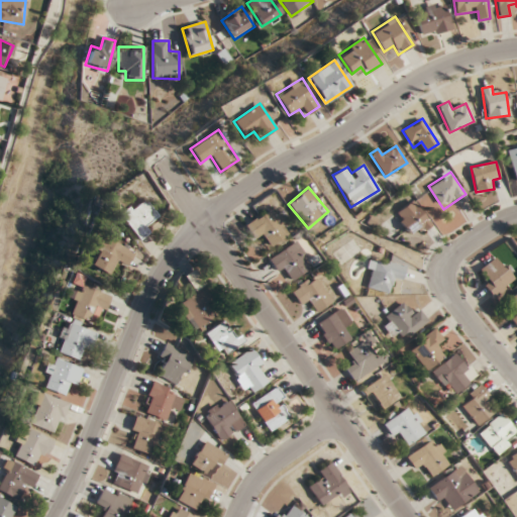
[(137,238),(150,228),(145,222),(156,215),(142,198),(119,214),(137,238)]
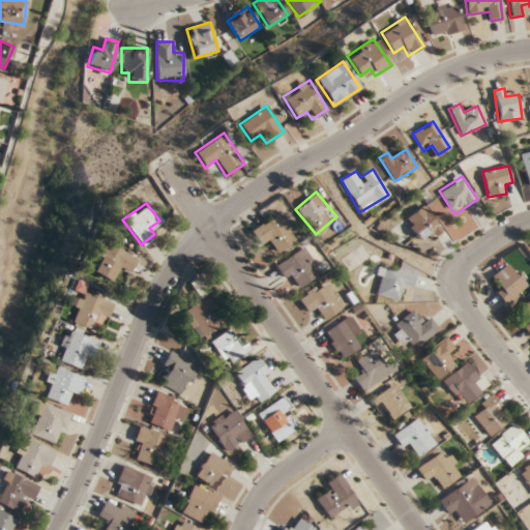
[(444,226),(424,204),(405,223),(424,244),(444,226)]
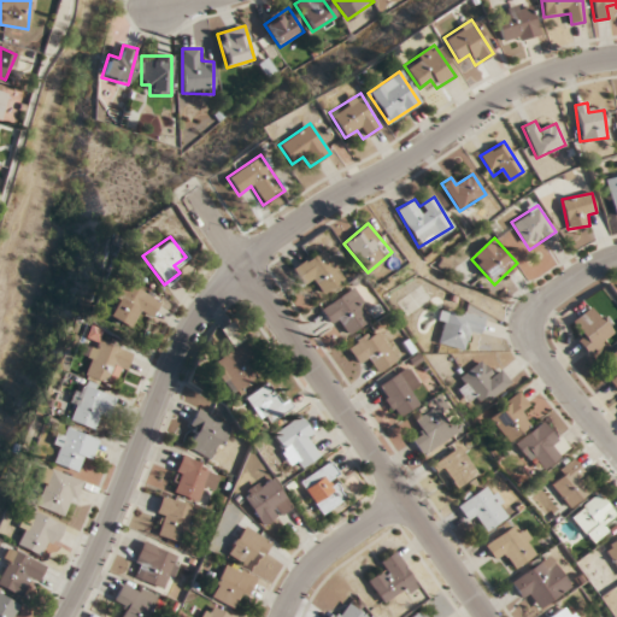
[(315,281),(322,294),(344,283),(325,250),(293,266),(304,287),(315,281)]
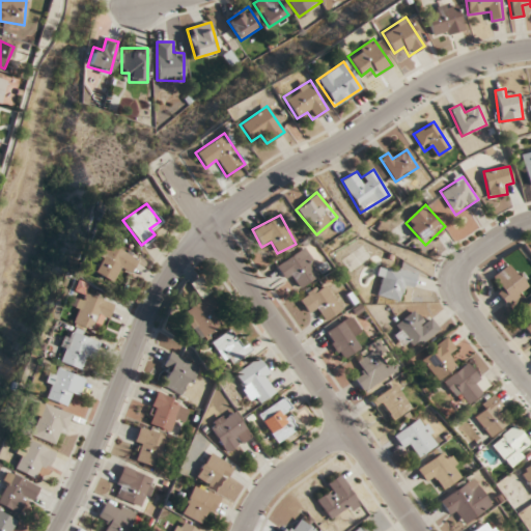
[(136,259),(106,242),(88,272),(110,284),(119,268),(129,274),(136,259)]
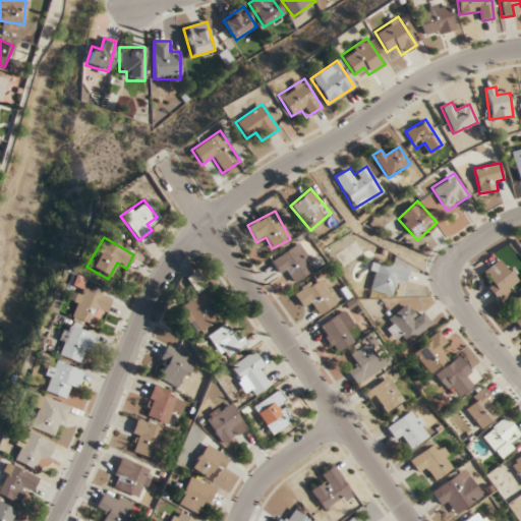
[(291,274),(293,279),(312,272),(302,245),(272,257),(280,278),(291,274)]
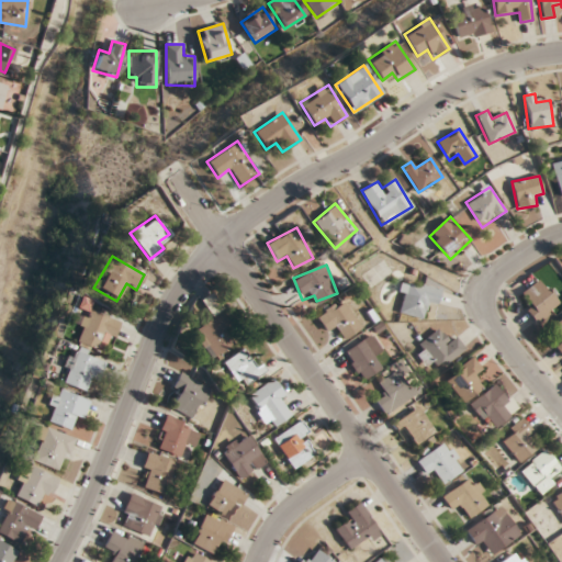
[(537,324),(560,303),(538,279),(521,294),(528,301),(521,307),(537,324)]
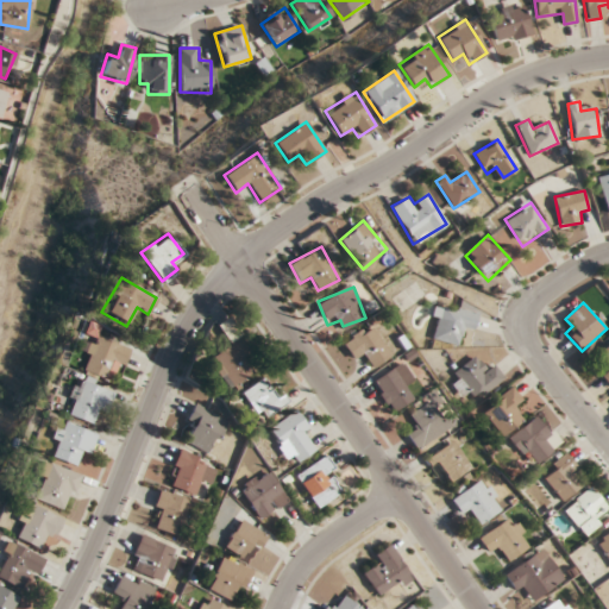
[(471,333),(476,315),(440,303),(429,337),(457,345),(462,330),(471,333)]
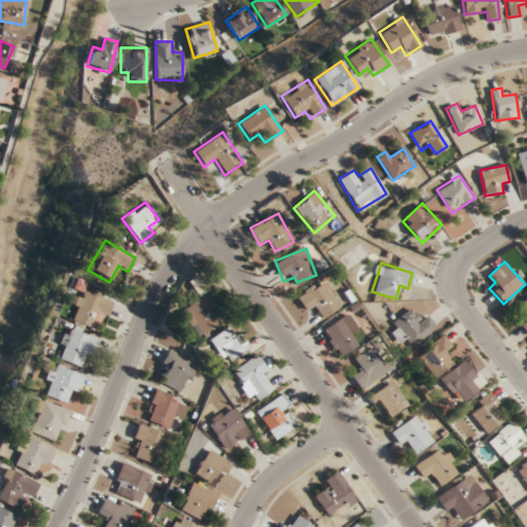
[(297,294),(308,315),(317,310),(321,317),(336,309),(322,281),(297,294)]
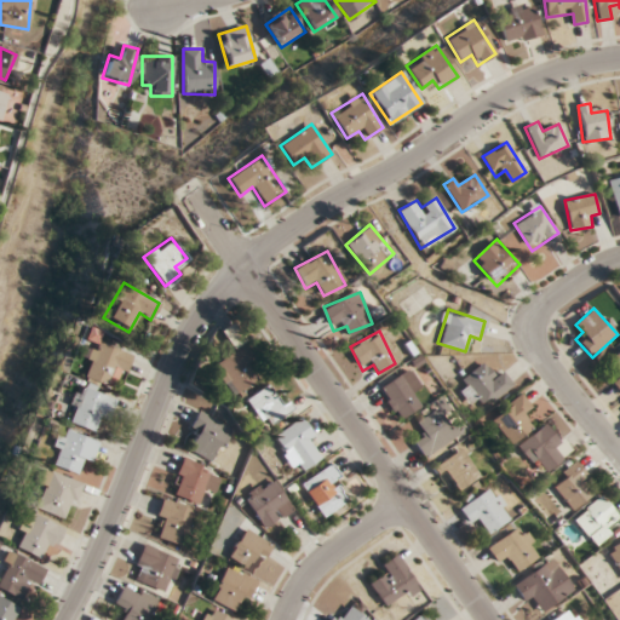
[(112,373),(122,378),(132,355),(97,340),(81,377),(105,388),(112,373)]
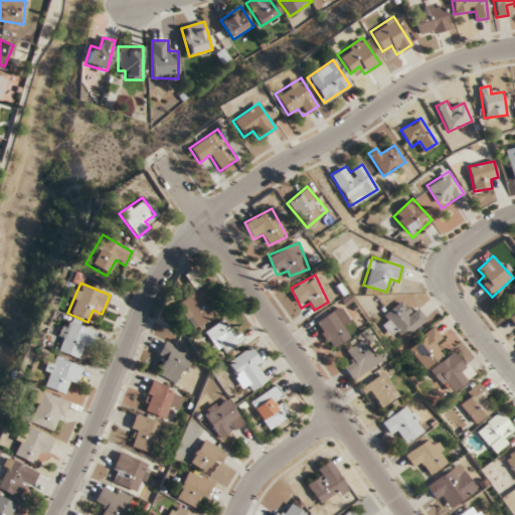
[(175,308),(197,331),(218,310),(196,288),(175,308)]
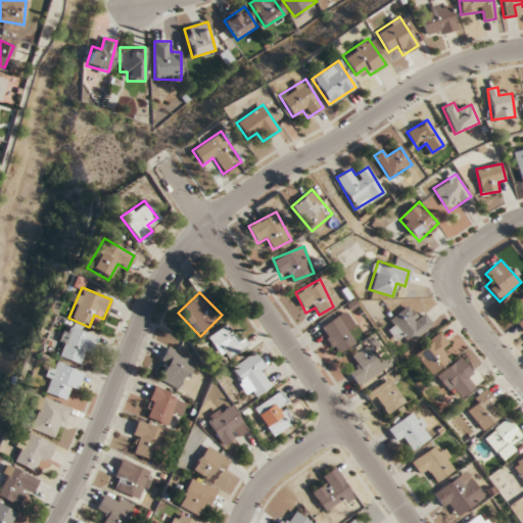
[(398,340),(403,335),(411,342),(431,322),(418,310),(413,315),(405,306),(384,327),(398,340)]
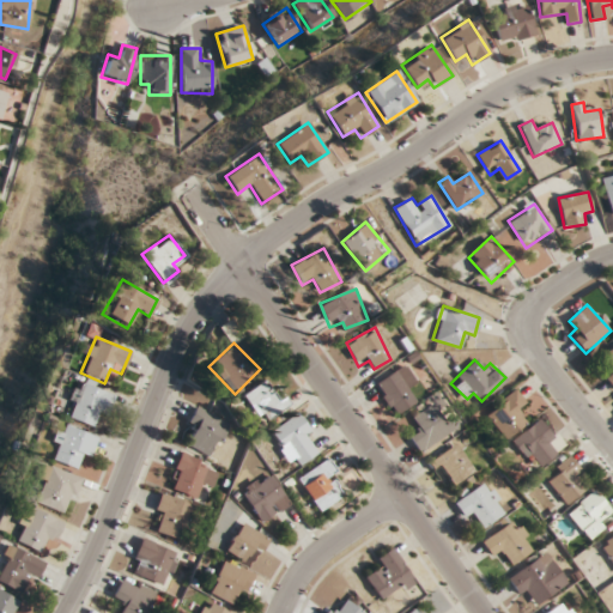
[(414,401),(407,390),(417,384),(404,365),(374,384),(394,416),(414,401)]
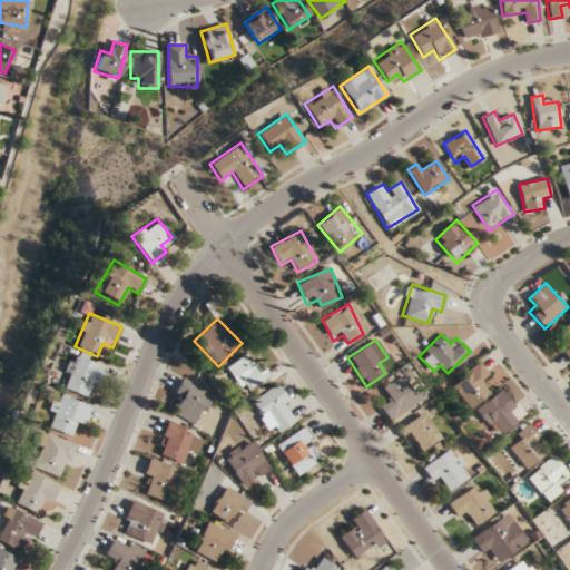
[(245,394),(268,377),(249,352),(226,367),(245,394)]
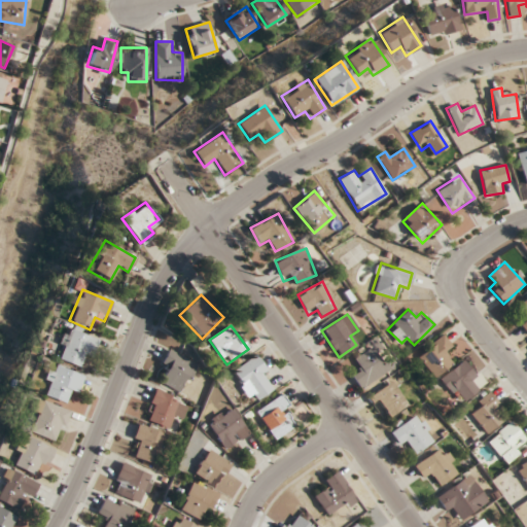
[(86,367),(96,337),(66,328),(57,358),(86,367)]
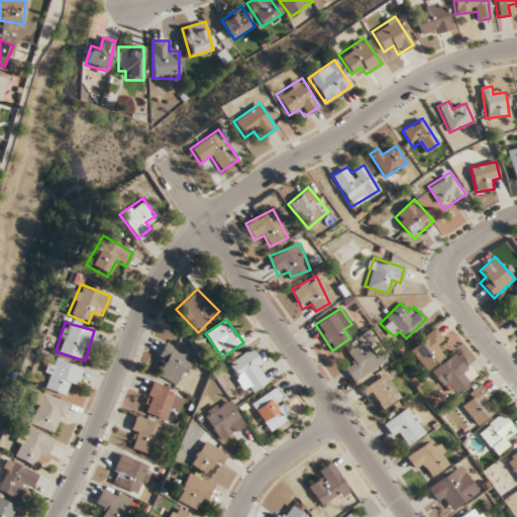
[(443,355),(436,347),(443,341),(434,329),(410,350),(427,370),(443,355)]
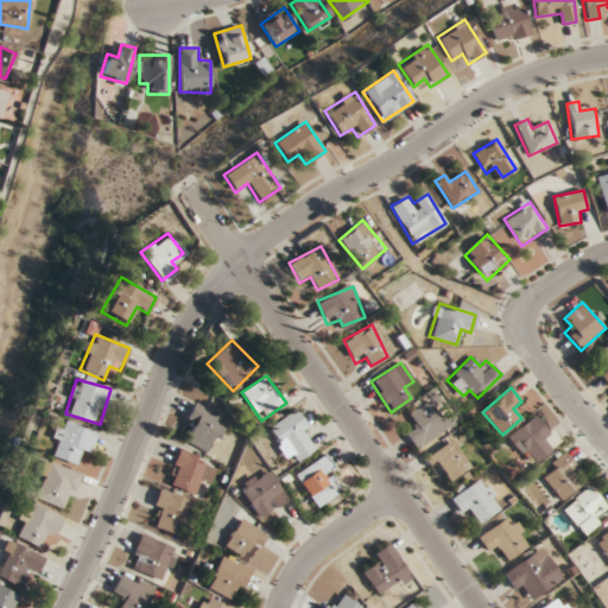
[(403,430),(416,449),(449,426),(430,398),(407,413),(413,423),(403,430)]
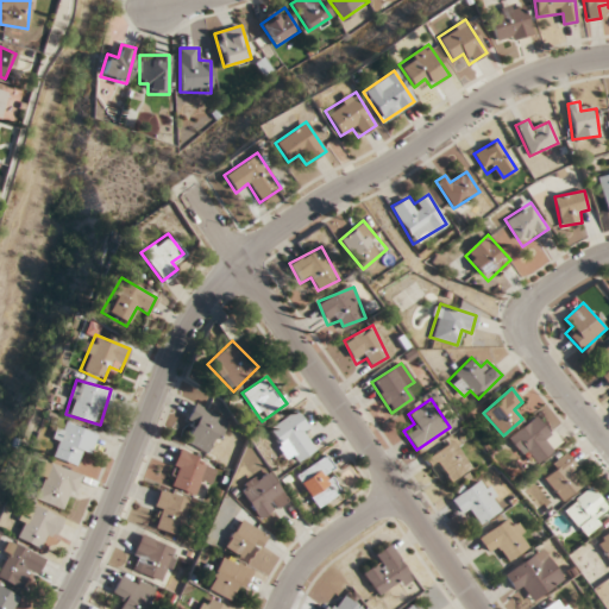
[(227,421),(196,403),(183,426),(193,431),(187,441),(208,454),(227,421)]
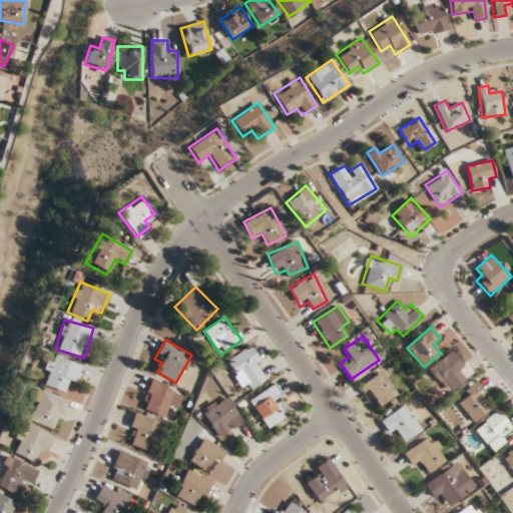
[(268,380),(252,347),(227,358),(242,391),(268,380)]
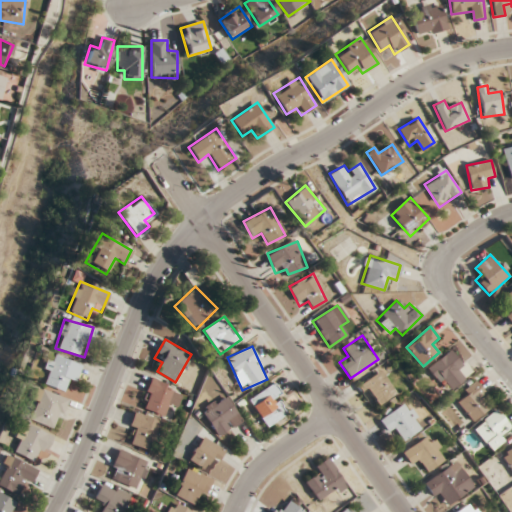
[(463,379),(456,370),(464,364),(451,349),(427,368),(447,392),(463,379)]
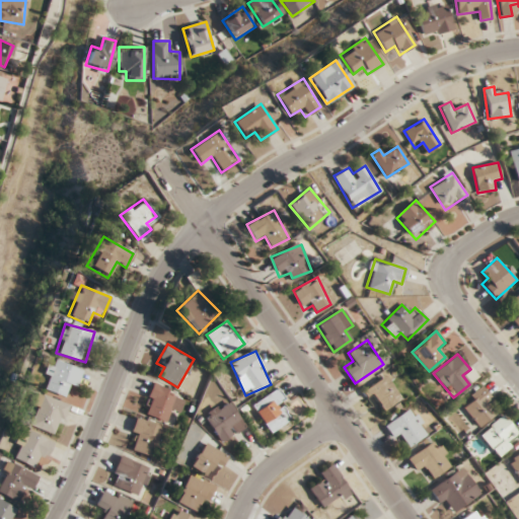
[(82,370),(52,358),(44,378),(49,380),(46,388),(62,395),(66,386),(75,389),(82,370)]
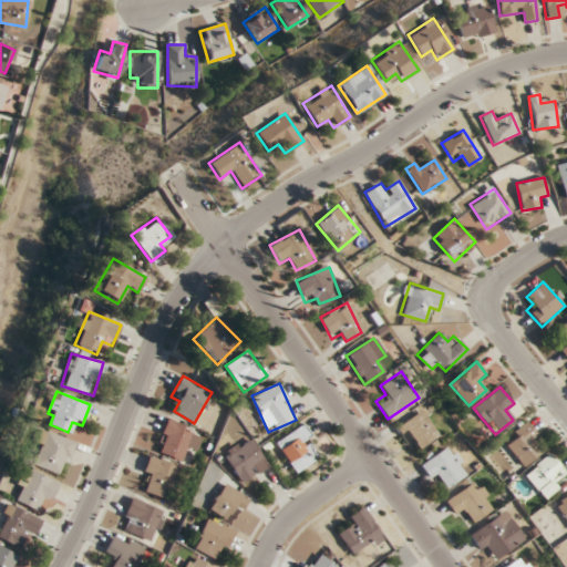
[(440,434),(420,410),(398,428),(418,452),(440,434)]
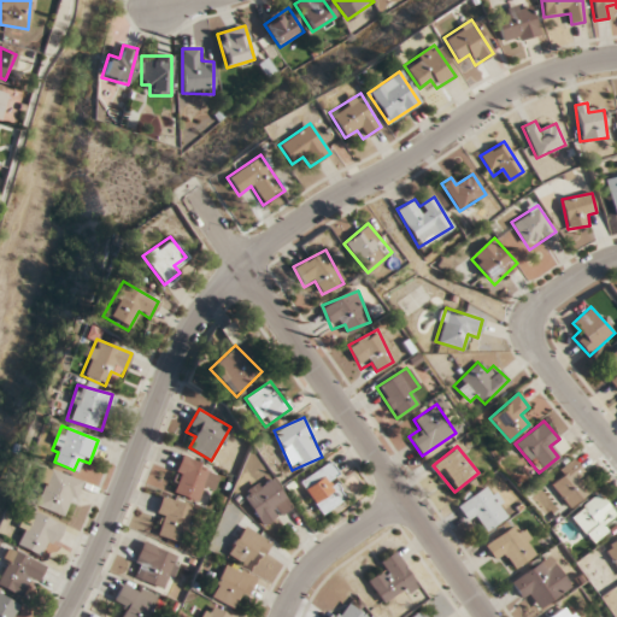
[(201,489),(211,494),(221,472),(183,456),(168,489),(195,503),(201,489)]
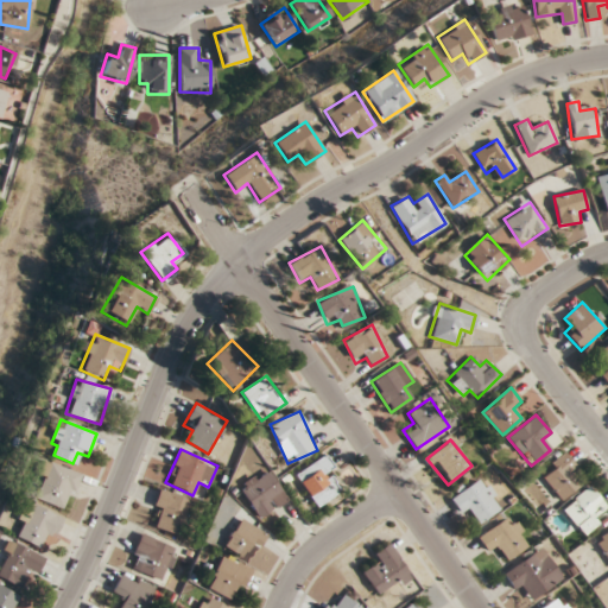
[(539,475),(562,500),(578,486),(570,476),(578,468),(564,453),(539,475)]
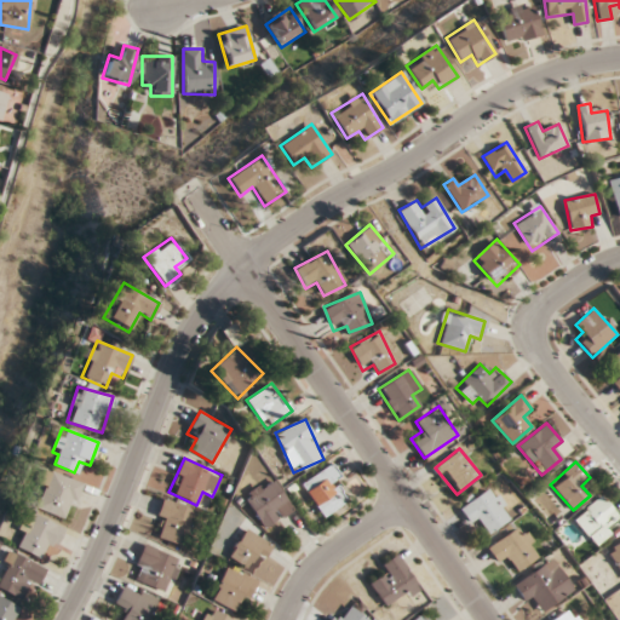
[(331,482),(339,477),(331,465),(300,484),(322,517),(344,503),(331,482)]
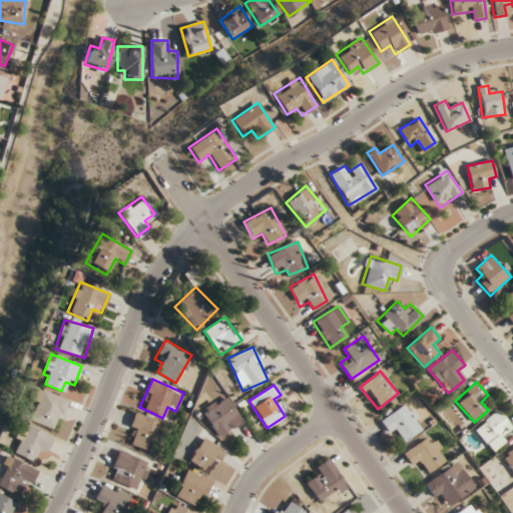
[(26,419),(57,430),(68,399),(37,388),(26,419)]
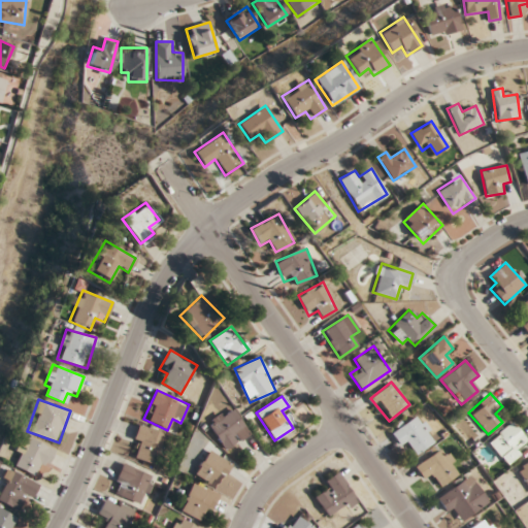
[(226,451),(250,433),(231,406),(206,425),(226,451)]
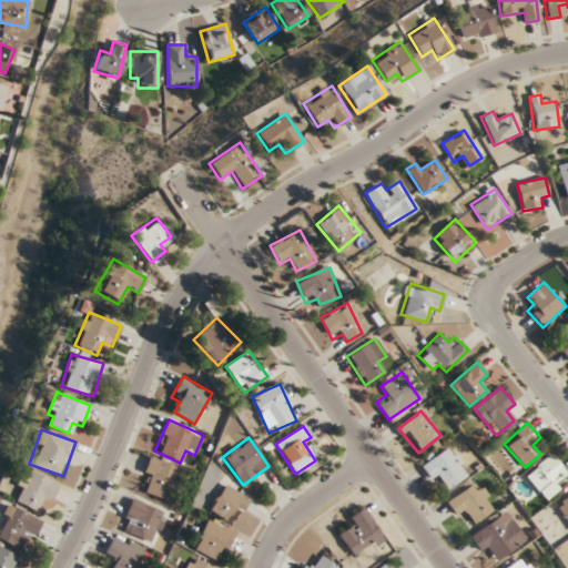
[(468,474),(448,445),(419,465),(433,484),(442,477),(449,487),(468,474)]
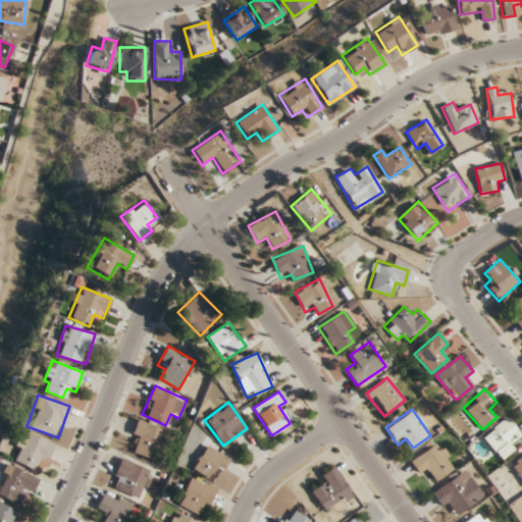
[(521,439),(521,435),(504,418),(482,438),(503,459),(521,439)]
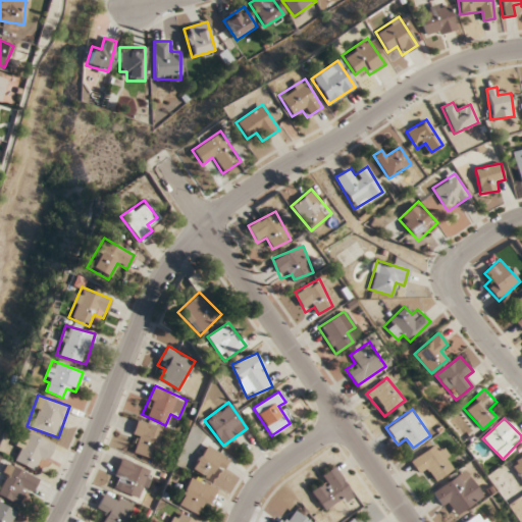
[(134,453),(152,460),(165,430),(138,419),(131,438),(139,442),(134,453)]
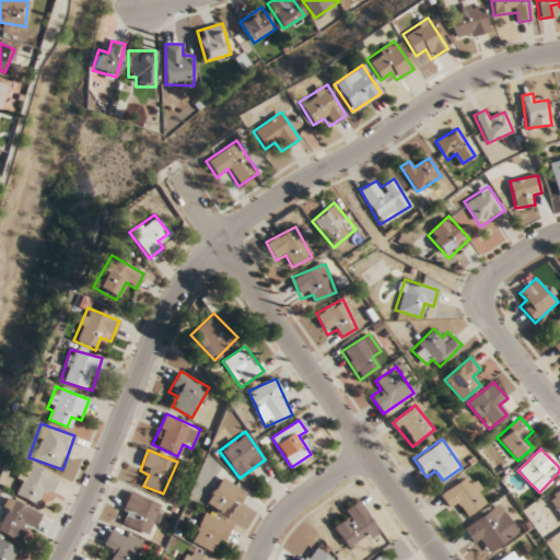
[(41,492),(46,497),(57,479),(30,462),(12,491),(33,504),(41,492)]
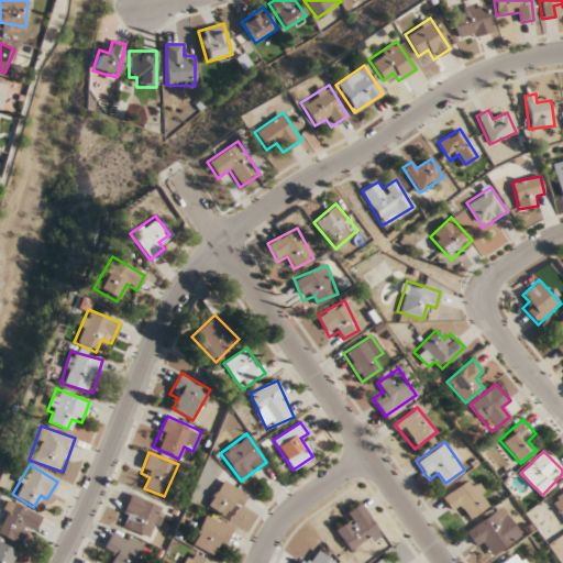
[(442,496),(449,507),(459,501),(468,518),(490,506),(474,477),(442,496)]
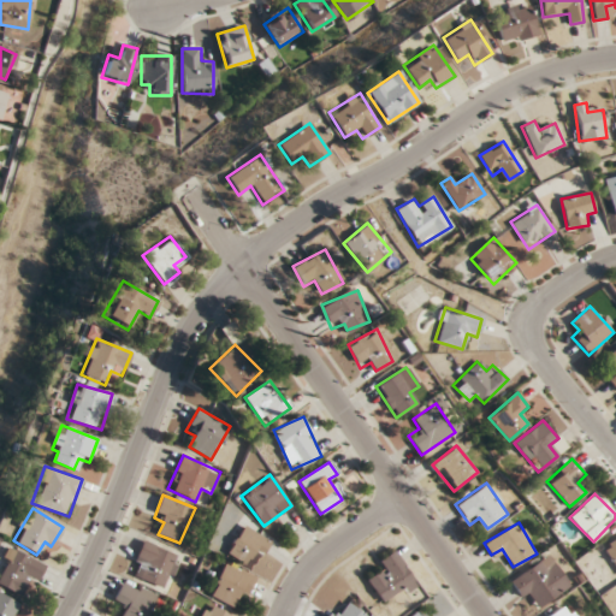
[(270,542),(243,526),(225,554),(252,570),(270,542)]
